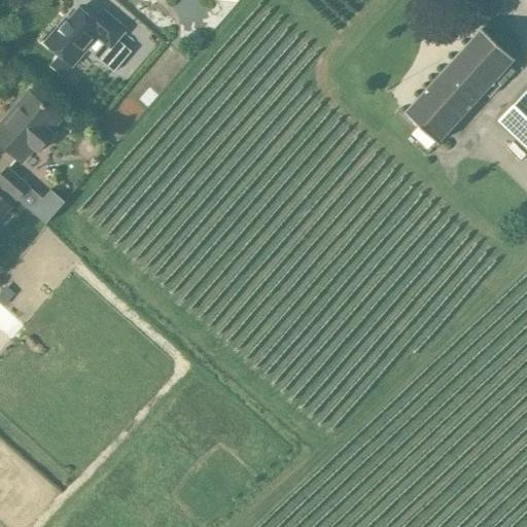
[(129,28),(103,7),(94,20),(80,8),(64,27),(62,25),(45,43),(72,66),(88,48),(114,72),(132,51),(119,41),(127,32),(126,31),(129,28)]
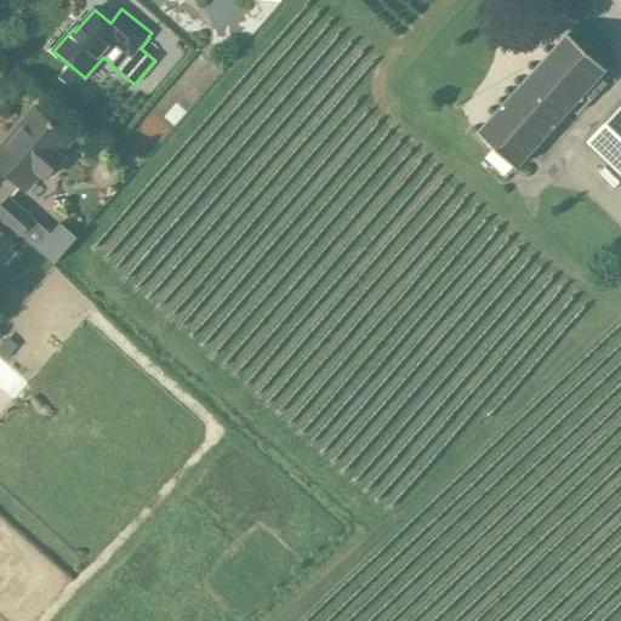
[(557,124),(567,114),(571,108),(577,114),(588,102),(582,96),(607,69),(568,34),(477,134),(494,149),(482,163),(503,183),(517,169),(557,124)]
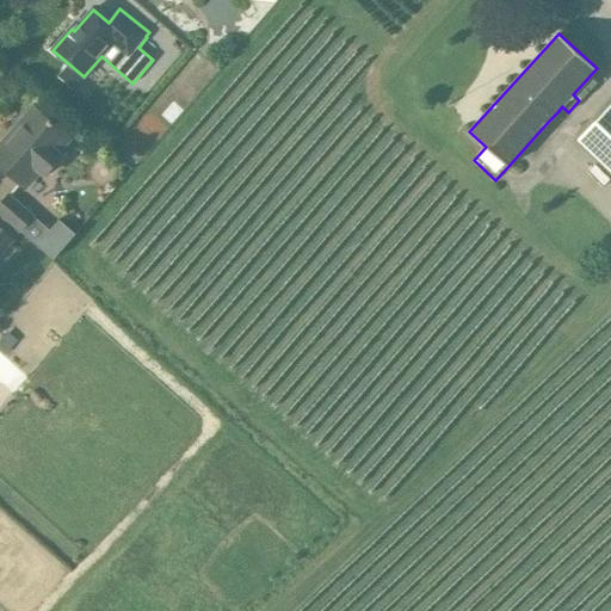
[(610,104),(578,140),(610,171),(610,104)]
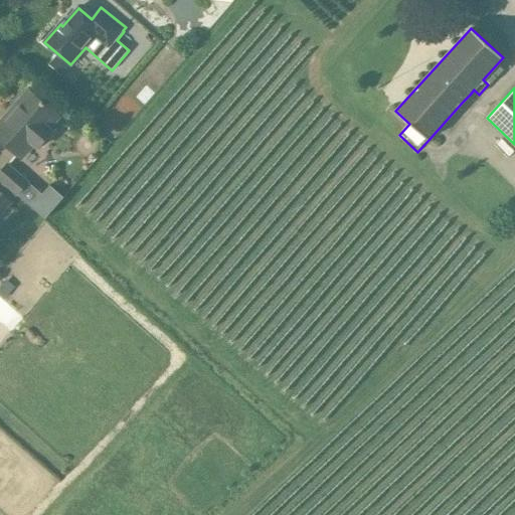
[(59,117),(29,91),(0,124),(0,140),(21,159),(33,145),(37,149),(53,131),(50,128),(59,117)]
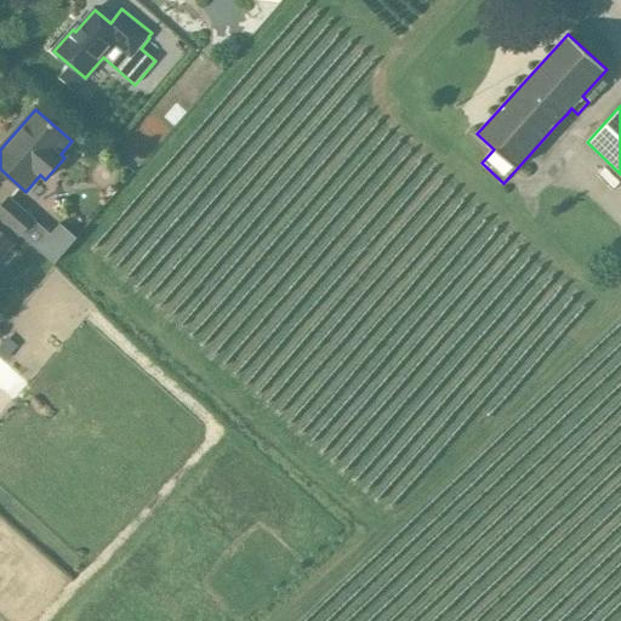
[(0,205),(0,215),(4,220),(21,234),(32,243),(44,227),(35,220),(36,218),(10,195),(0,205)]
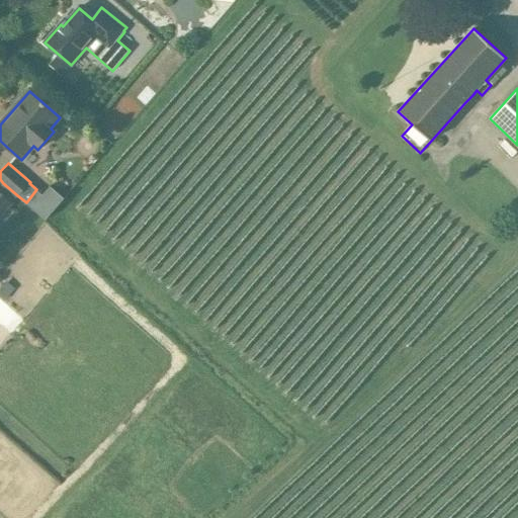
[(17,195),(3,183),(2,184),(0,186),(0,218),(12,203),(11,202),(17,195)]
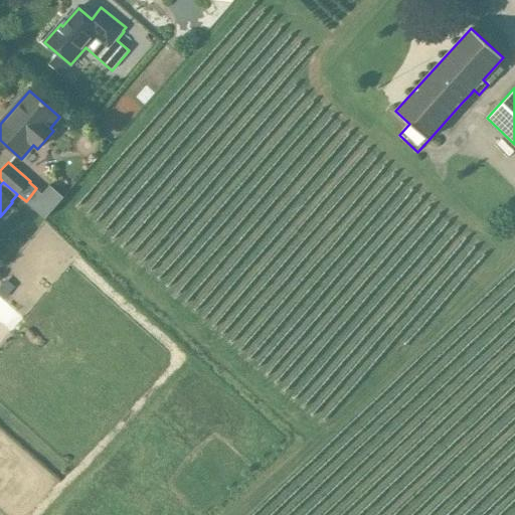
[(43,194),(36,188),(26,201),(45,218),(64,197),(50,185),(43,194)]
